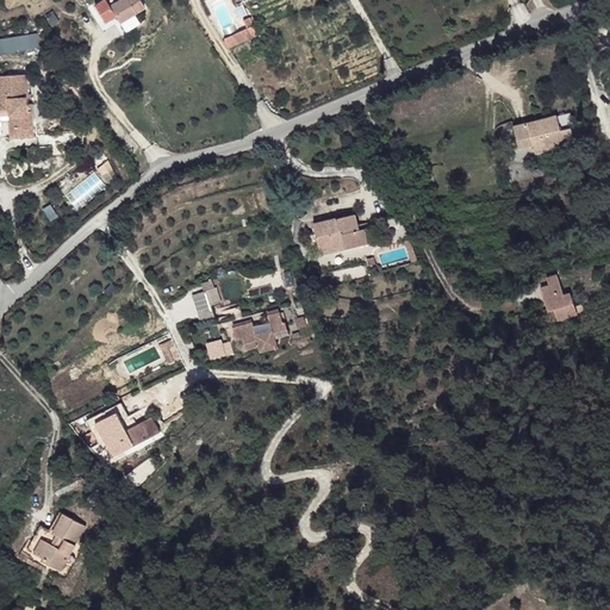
[(129,17),(145,7),(141,0),(120,0),(110,6),(106,0),(103,0),(95,5),(106,22),(116,16),(120,23),(129,17)]
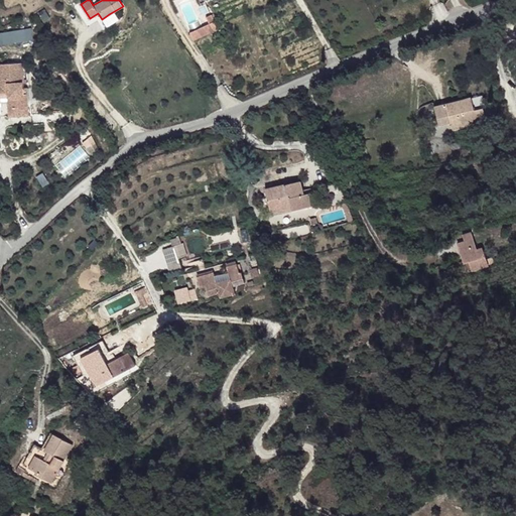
[(217,29),(211,15),(206,17),(209,24),(212,31),(217,29)]
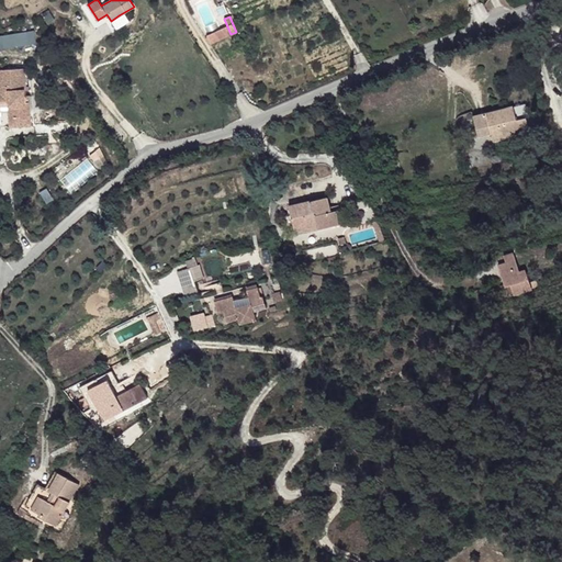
[(210,44),(231,34),(227,26),(206,36),(210,44)]
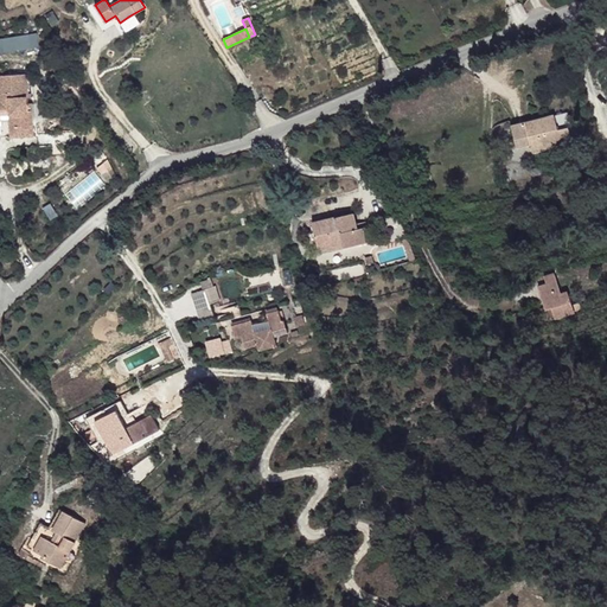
[(37,31),(0,37),(0,52),(39,45),(37,31)]
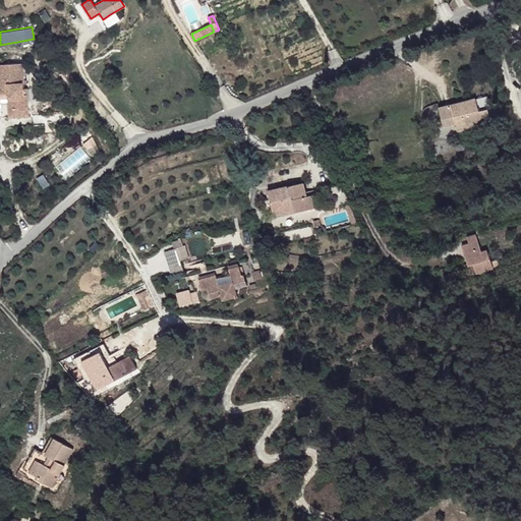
[(21,89),(21,83),(23,83),(22,63),(0,64),(0,103),(1,103),(0,96),(0,95),(8,95),(9,117),(30,116),(27,88),(21,89)]
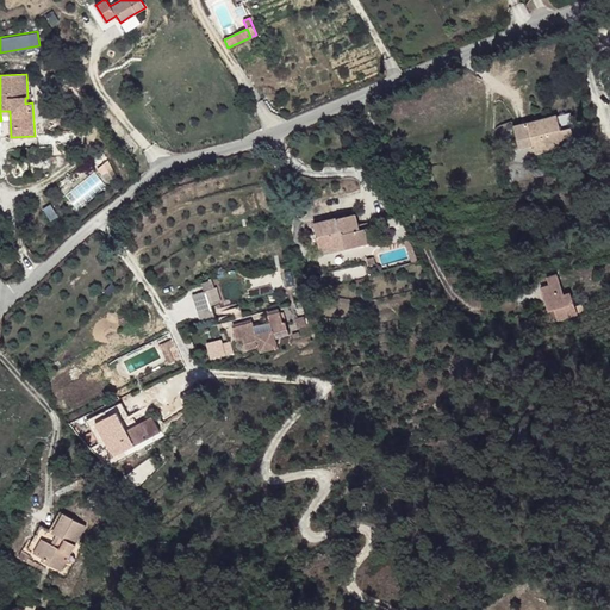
[(574,126),(571,113),(558,117),(561,130),(572,128),(574,126)]
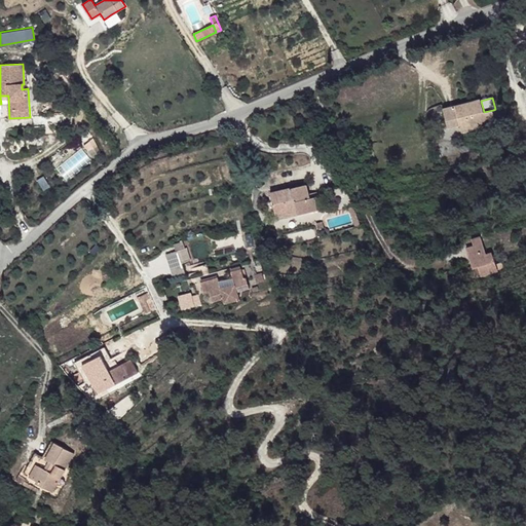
[(495,119),(493,110),(484,112),(481,101),(443,110),(448,127),(460,124),(459,121),(470,119),(471,125),(479,123),(480,126),(487,125),(486,122),(495,119)]
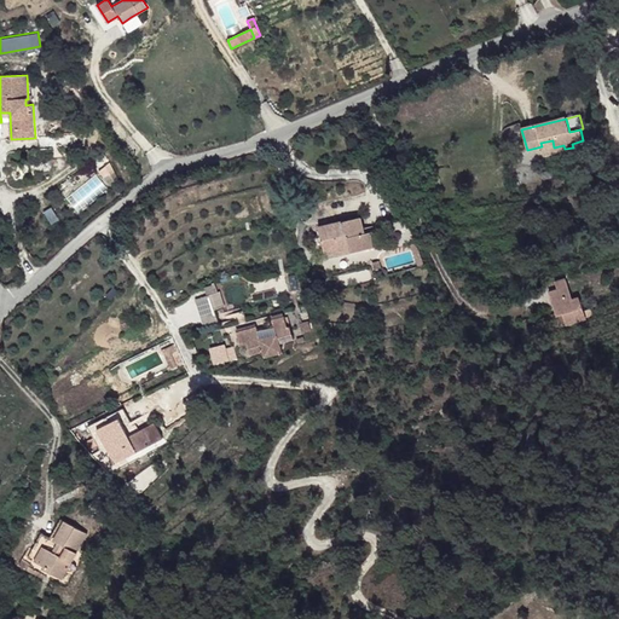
[(554,148),(553,140),(541,143),(542,146),(544,155),(565,149),(563,145),(554,148)]
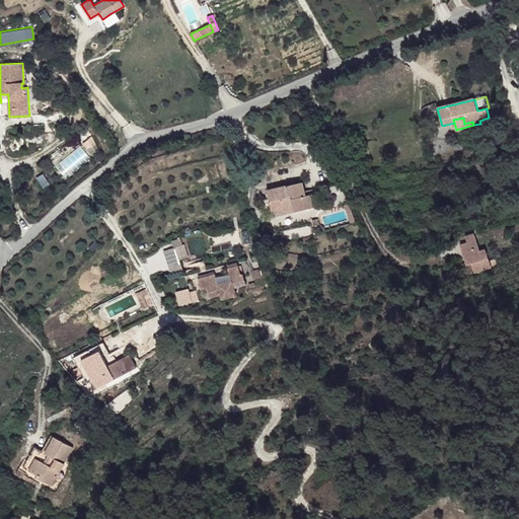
[(100,151),(96,145),(87,149),(93,156),(100,151)]
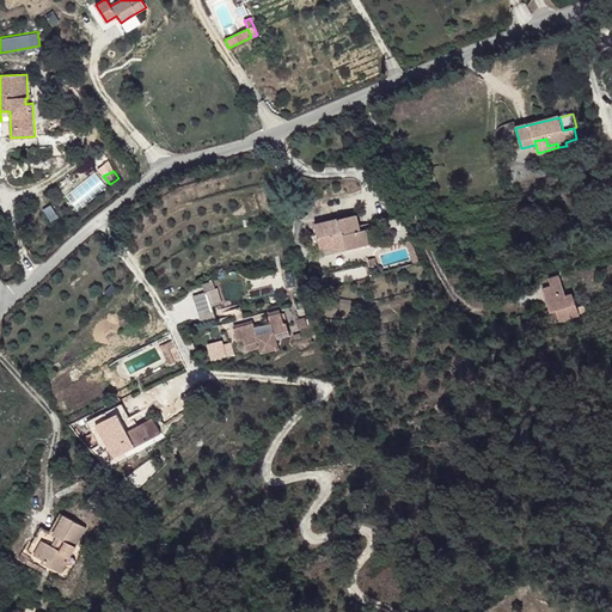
[(356,214),(314,225),(322,256),(369,245),(366,230),(360,231),(356,214)]
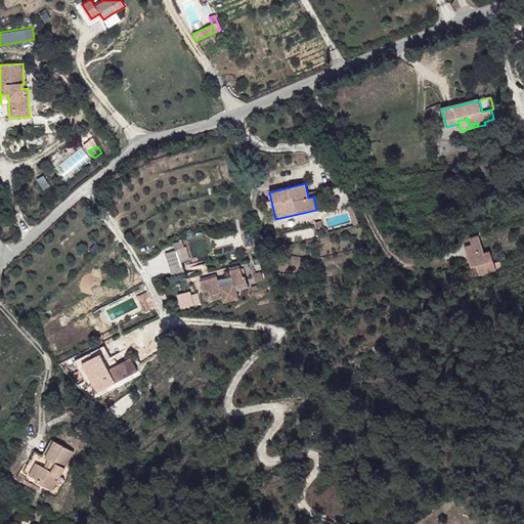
[(359,225),(352,205),(347,207),(354,226),(359,225)]
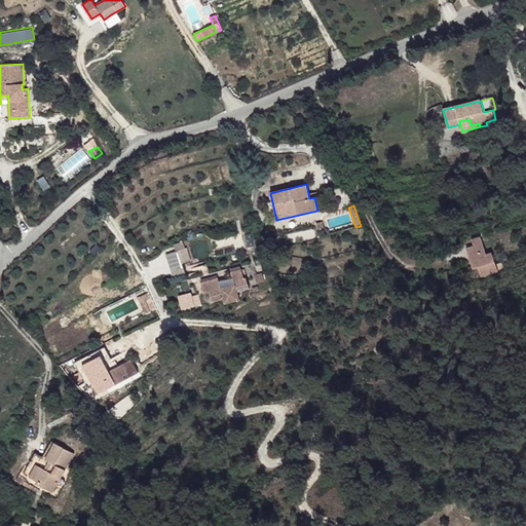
[(483,243),(481,235),(472,238),(474,246),(483,243)]
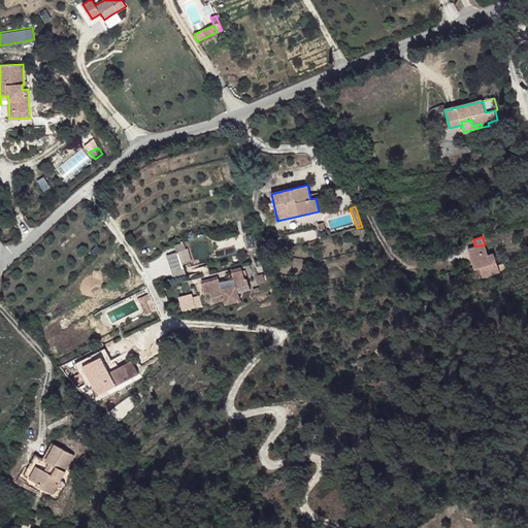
[(499,272),(494,254),(489,256),(485,244),(475,246),(468,249),(474,269),(480,268),(483,277),(499,272)]
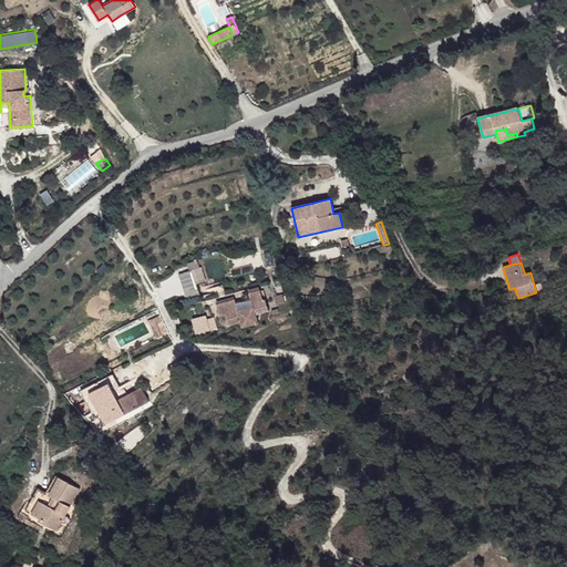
[(204,280),(199,267),(192,269),(196,282),(204,280)]
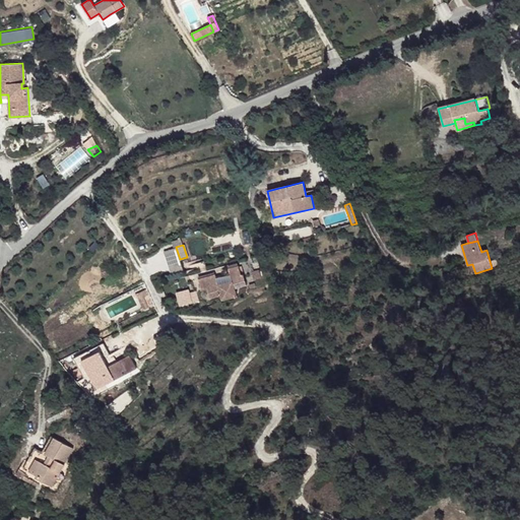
[(180,259),(176,247),(165,251),(173,275),(184,272),(180,259)]
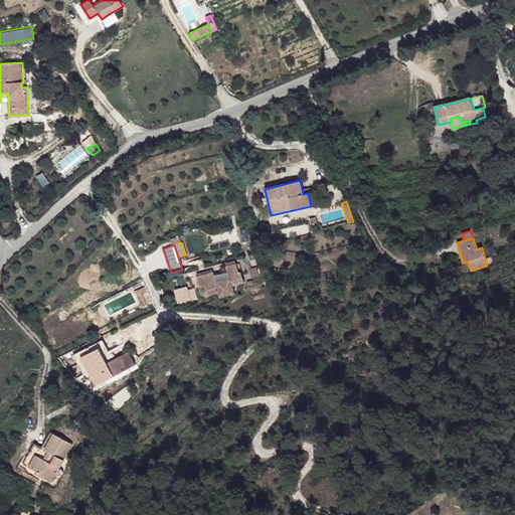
[(232,286),(244,283),(241,272),(239,272),(236,263),(226,266),(228,273),(215,276),(213,272),(196,276),(200,287),(205,286),(208,296),(218,293),(219,297),(234,294),(232,286)]
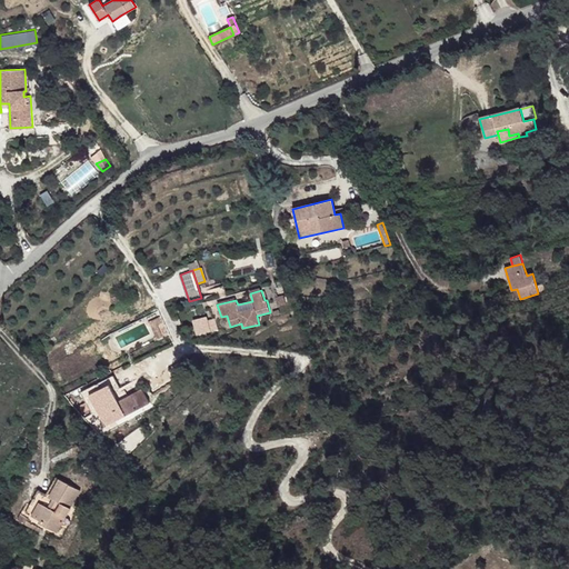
[(287,305),(285,296),(283,296),(283,295),(276,297),(277,307),(287,305)]
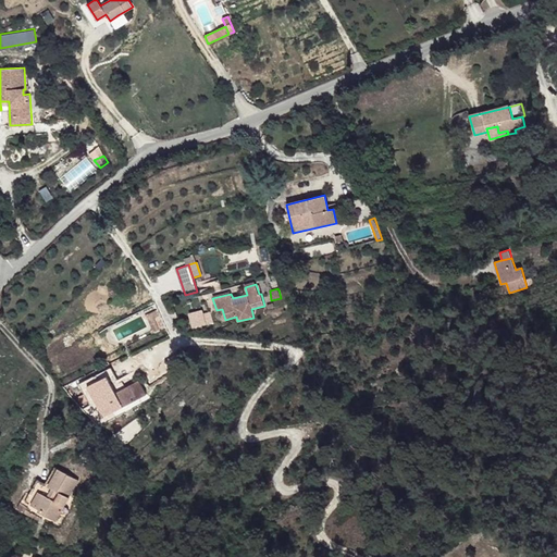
[(157,320),(162,318),(158,309),(145,316),(152,331),(153,331),(155,334),(161,330),(160,329),(157,320)]
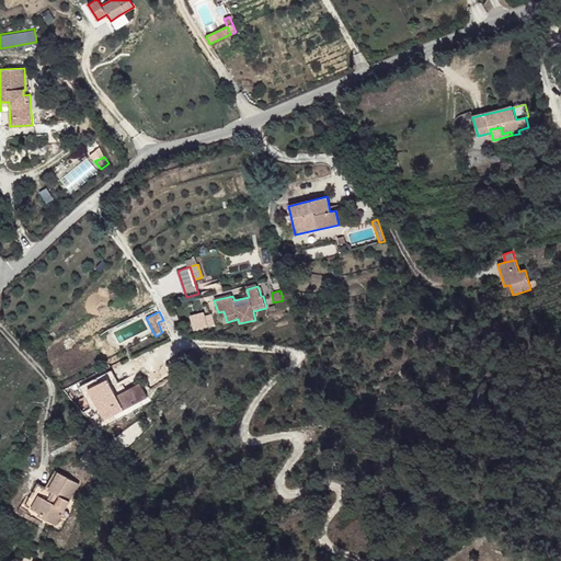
[(207,327),(205,316),(204,312),(193,316),(191,319),(194,331),(207,327)]
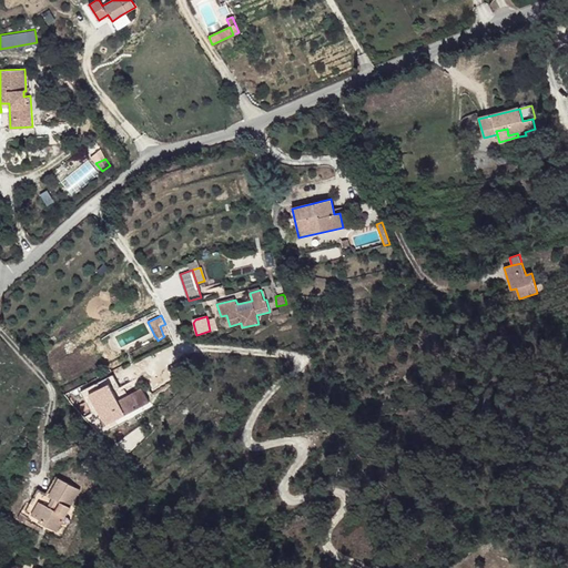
[(219,328),(215,318),(213,320),(213,318),(208,320),(210,331),(219,328)]
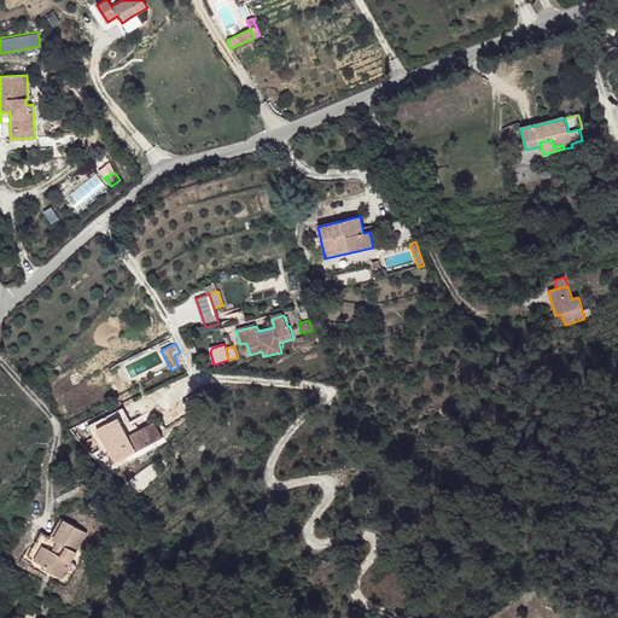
[(157,414),(179,406),(175,394),(152,401),(157,414)]
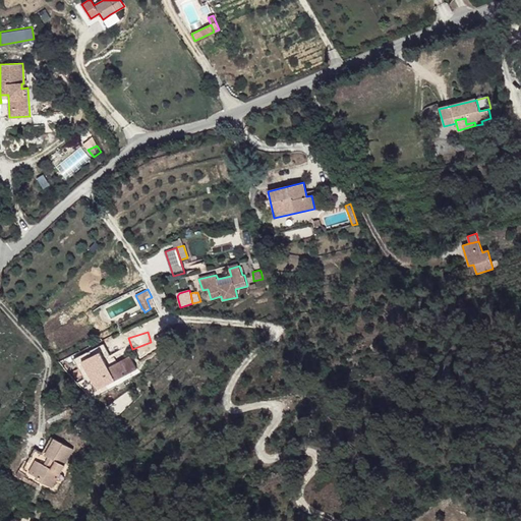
[(97,390),(137,368),(130,356),(109,367),(101,351),(81,361),(97,390)]
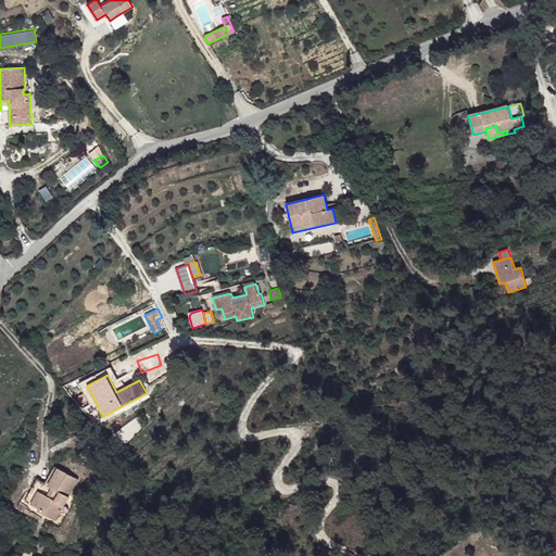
[(79,480),(55,466),(46,483),(38,478),(26,501),(42,510),(41,513),(57,520),(79,480)]
